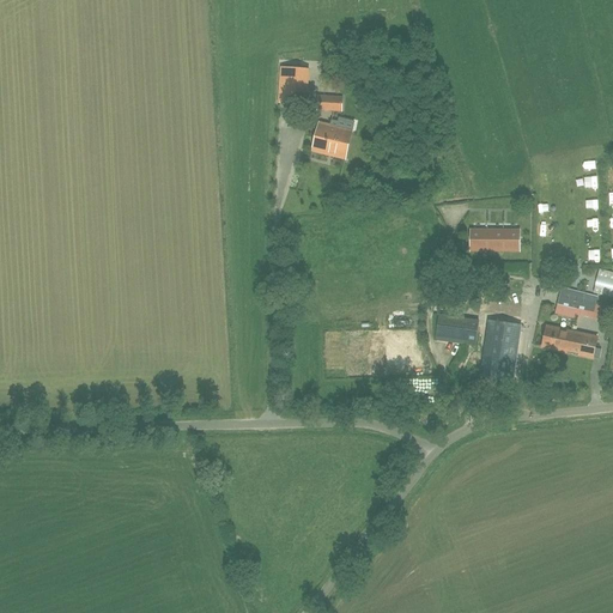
[(343,98),(319,97),(317,110),(341,111),(343,98)]
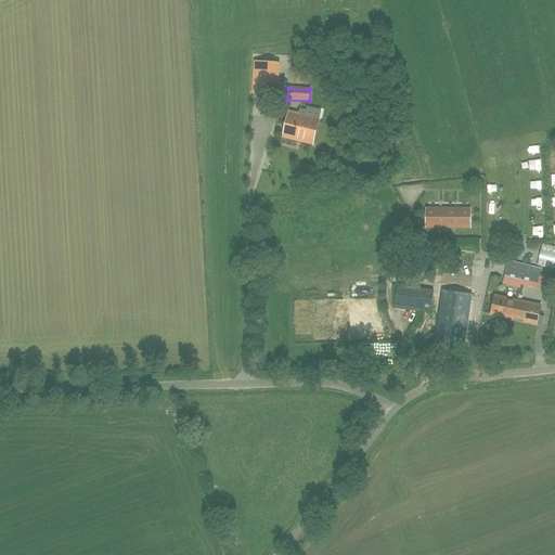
[(312,144),(319,119),(289,113),(283,138),(312,144)]
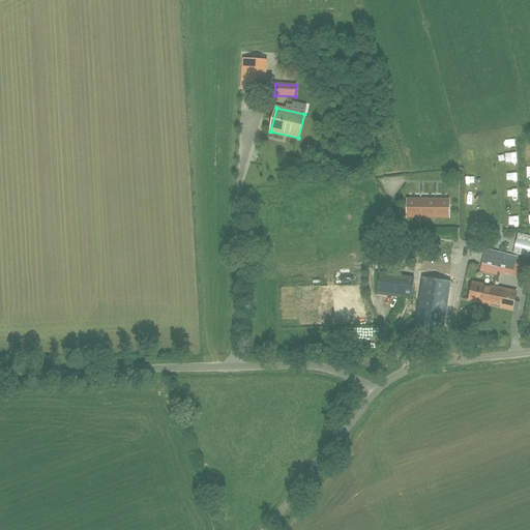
[(407,200),(407,216),(449,217),(449,200),(407,200)]
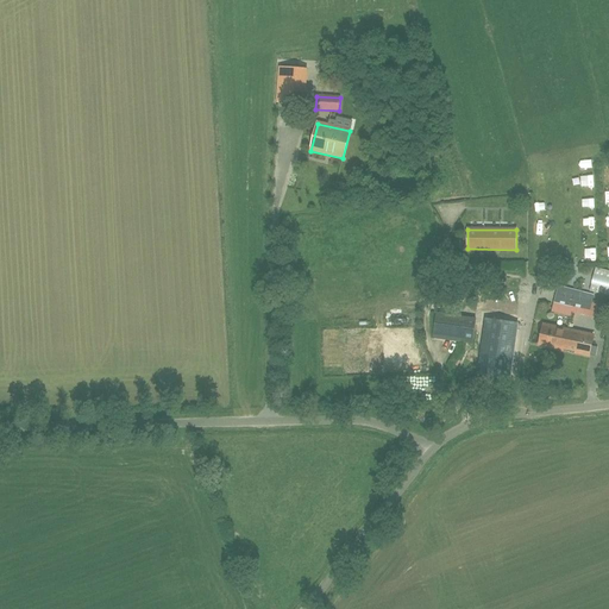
[(458,272),(459,272),(470,271),(470,263),(458,263),(458,272)]
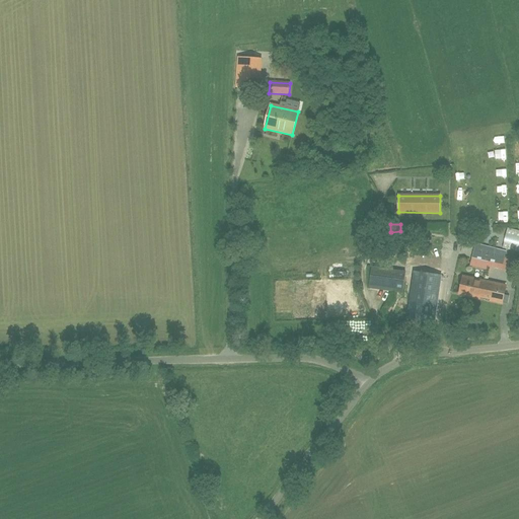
[(518,252),(518,231),(507,228),(502,248),(518,252)]
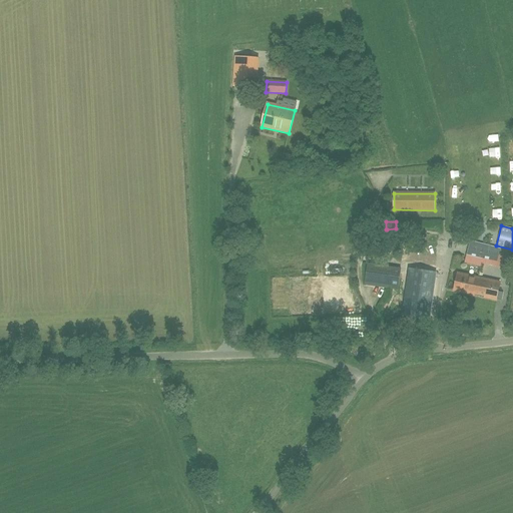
[(467,252),(497,261),(500,248),(494,246),(470,240),(467,252)]
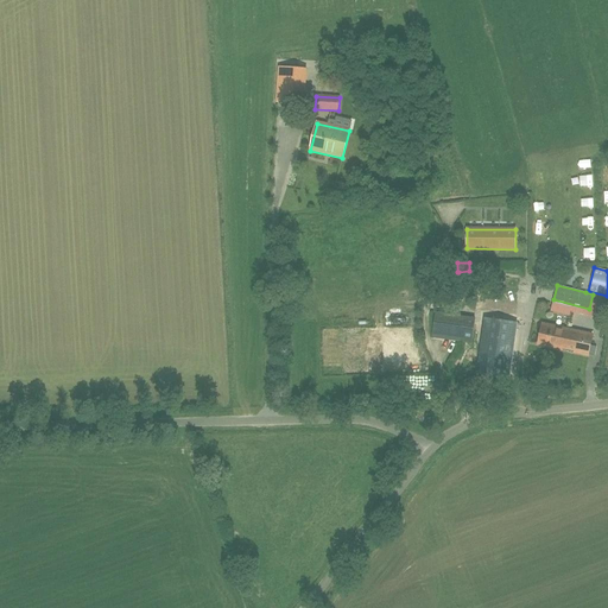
[(464,323),(462,342),(472,343),(475,320),(466,318),(464,323)]
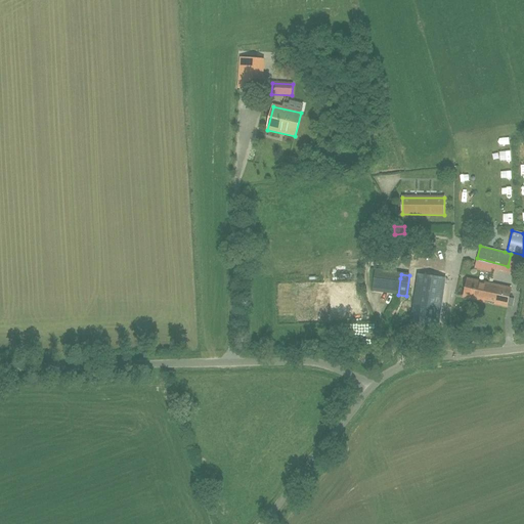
[(418,274),(411,322),(438,326),(445,278),(418,274)]
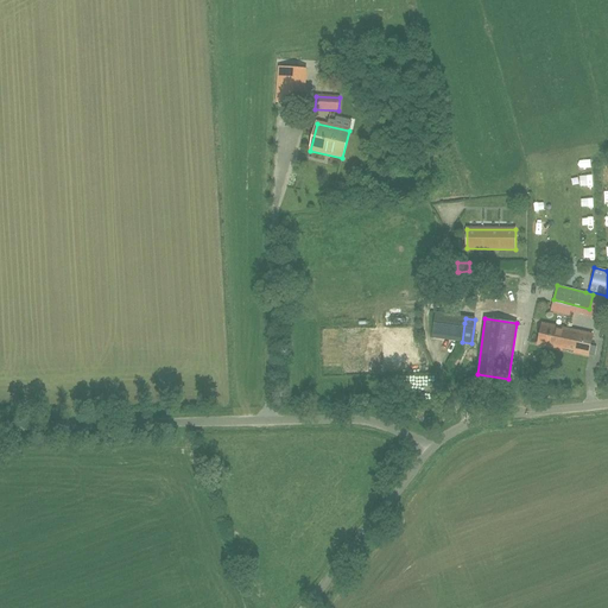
[(540,334),(538,344),(562,349),(562,347),(575,349),(574,352),(588,354),(591,335),(543,324),(543,325),(539,325),(538,333),(540,334)]
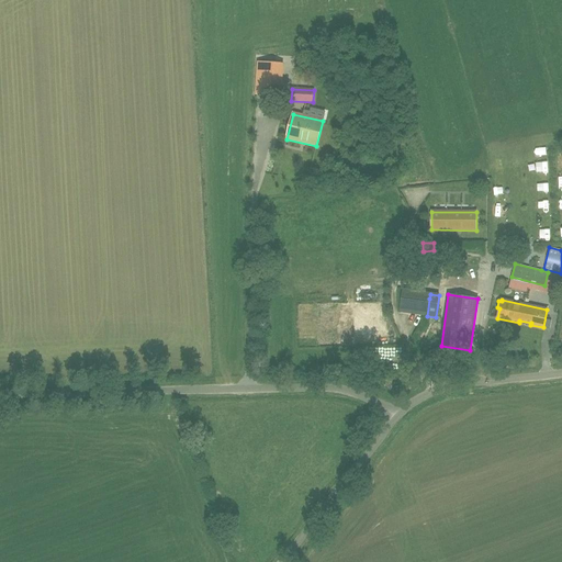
[(430,361),(441,357),(438,349),(427,353),(430,361)]
